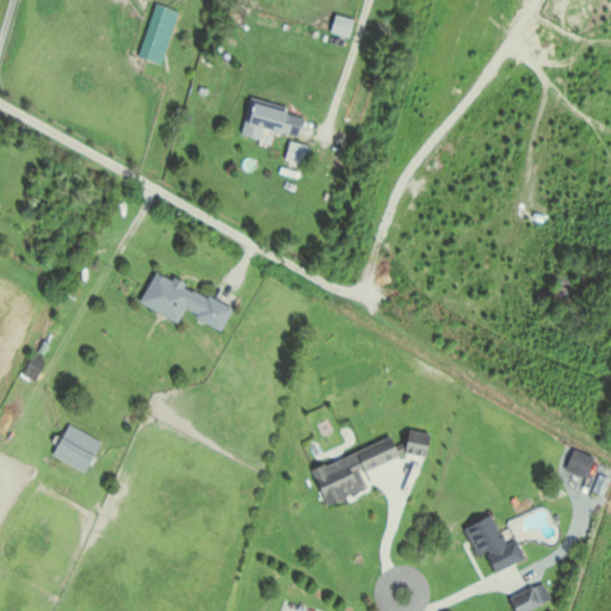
[(167,53),(179,11),(164,6),(150,48),(167,53)]
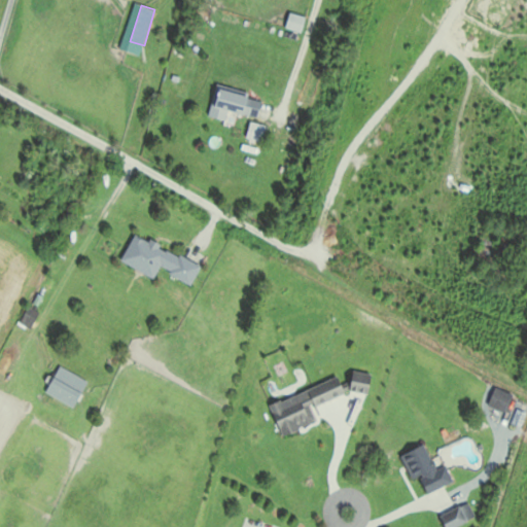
[(259,121),(266,104),(220,88),(210,116),(225,121),(230,110),(259,121)]
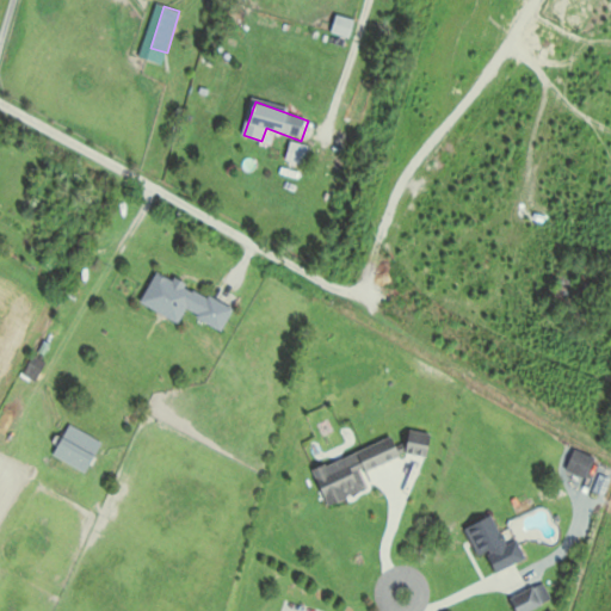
[(141,303),(180,323),(186,312),(223,331),(233,309),(159,271),(141,303)]
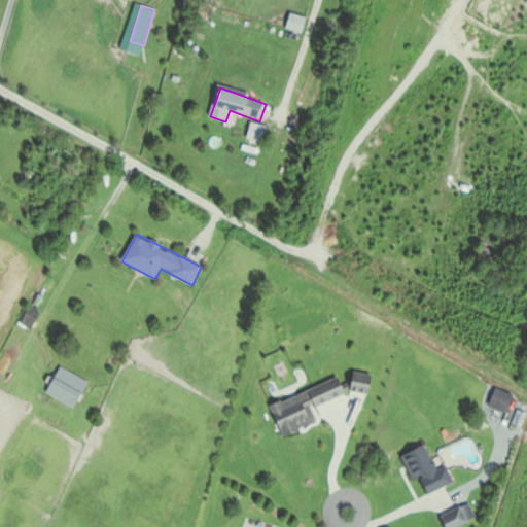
[(21,321),(31,327),(39,313),(30,308),(21,321)]
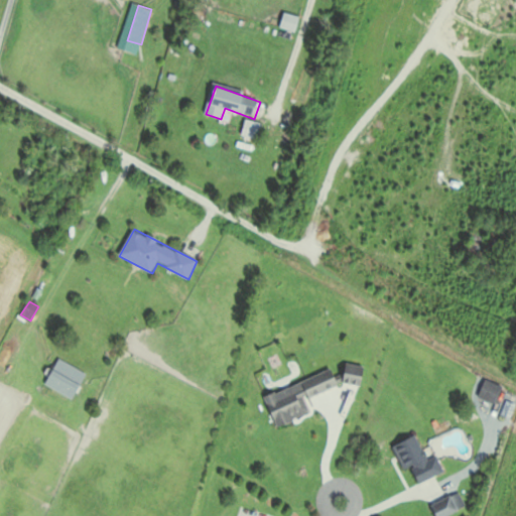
[(45,384),(74,399),(88,374),(59,358),(45,384)]
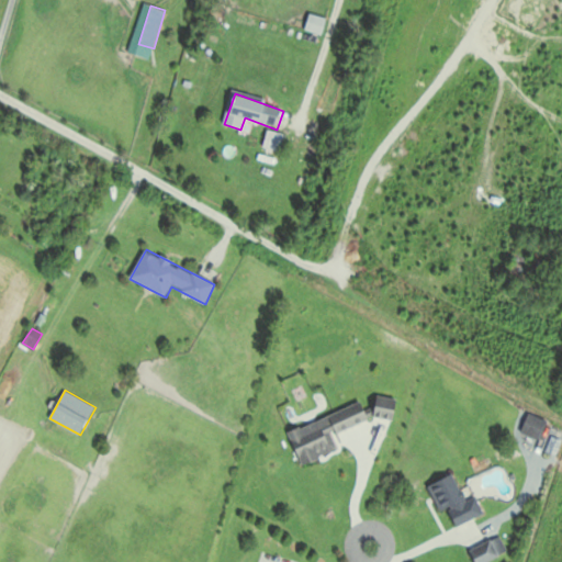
[(378,415),(395,415),(395,398),(378,398),(378,415)]
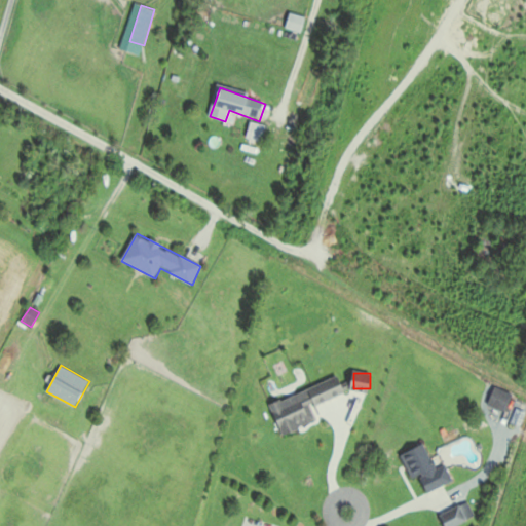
[(270,402),(282,435),(318,421),(312,405),(346,392),(340,377),(270,402)]
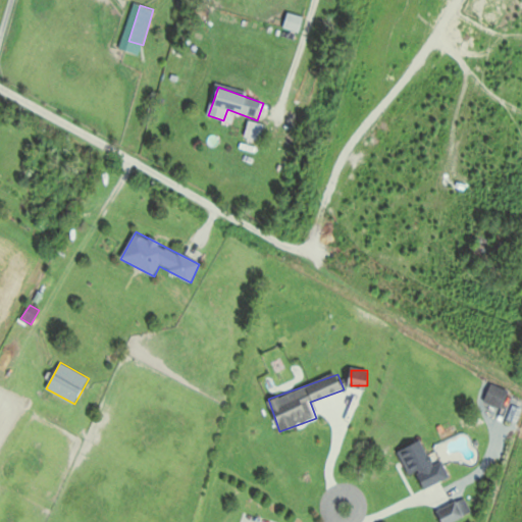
[(451,477),(442,459),(432,464),(422,439),(398,451),(409,476),(418,472),(425,487),(451,477)]
